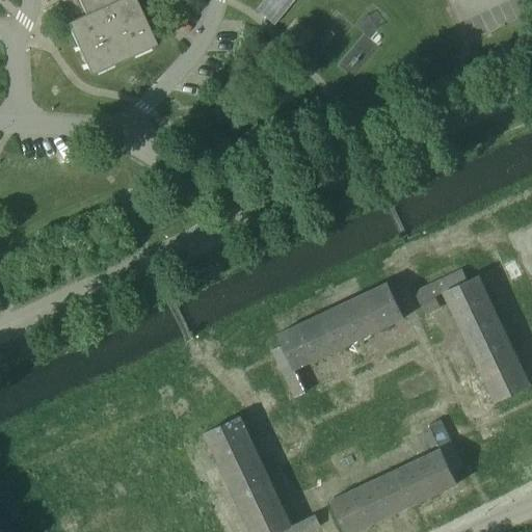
[(59,0),(60,1),(61,3),(63,4),(65,5),(68,6),(70,6),(68,22),(65,22),(68,25),(89,75),(156,44),(135,0),(59,0)]
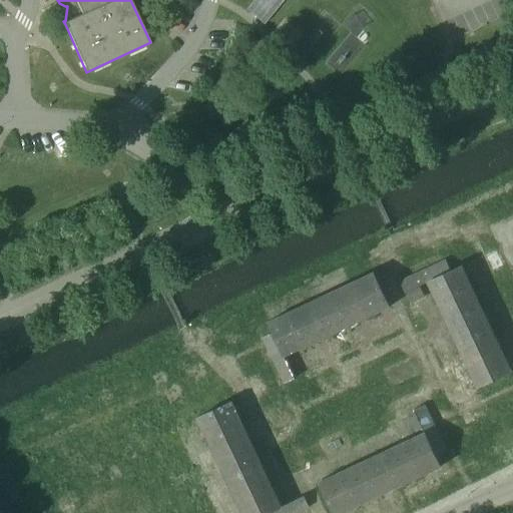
[(427,283),(437,304),(471,287),(461,266),(450,272),(446,261),(400,282),(405,293),(427,283)]
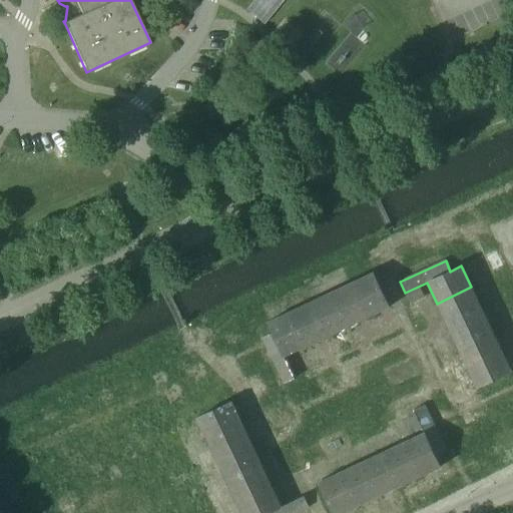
[(373,273),(352,283),(368,317),(389,307),(373,273)]
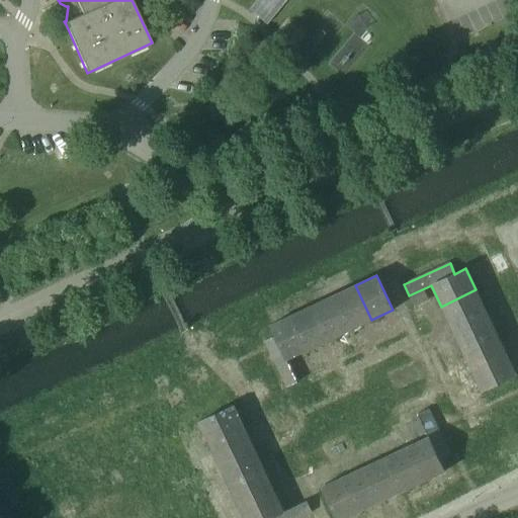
[(355,285),(334,295),(350,330),(371,320),(355,285)]
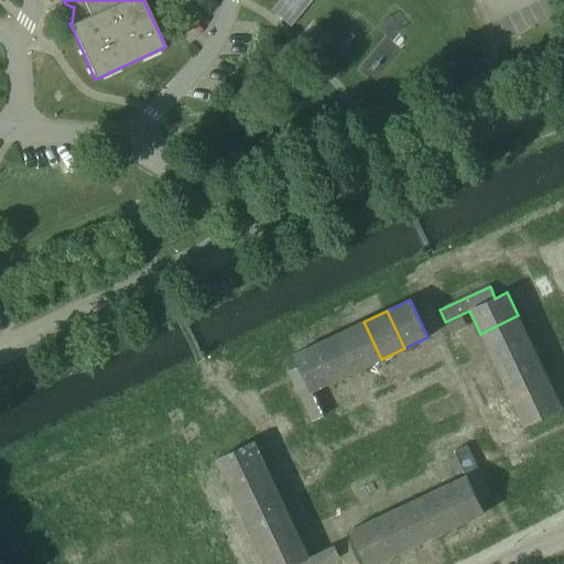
[(480,334),(491,357),(529,338),(518,315),(480,334)]
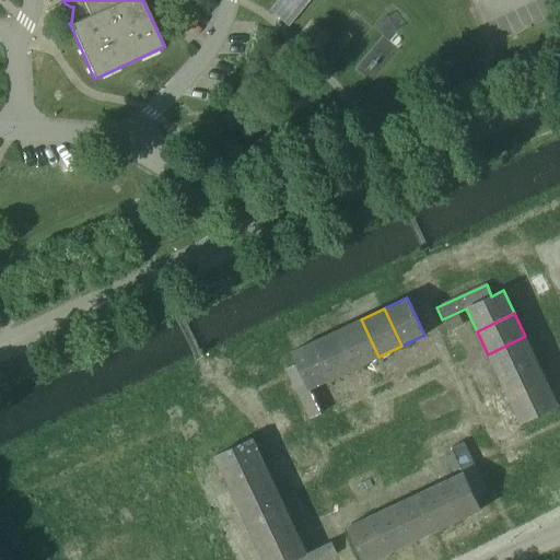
[(361,319),(338,330),(356,368),(378,357),(361,319)]
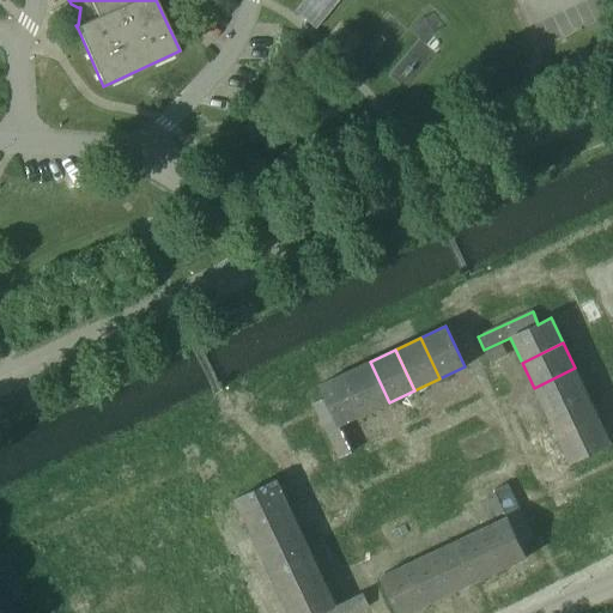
[(370,362),(345,374),(364,414),(389,402),(370,362)]
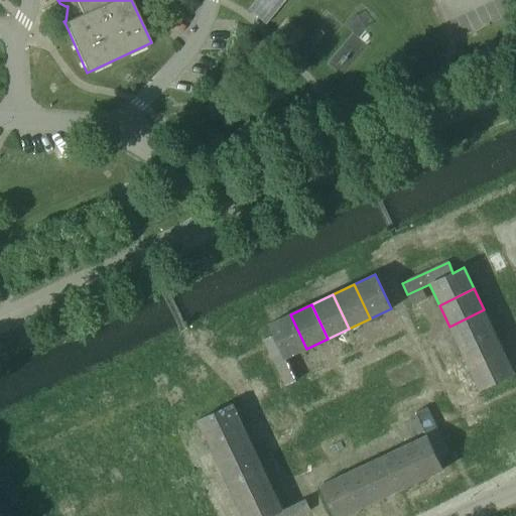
[(449,327),(460,348),(494,331),(484,309),(449,327)]
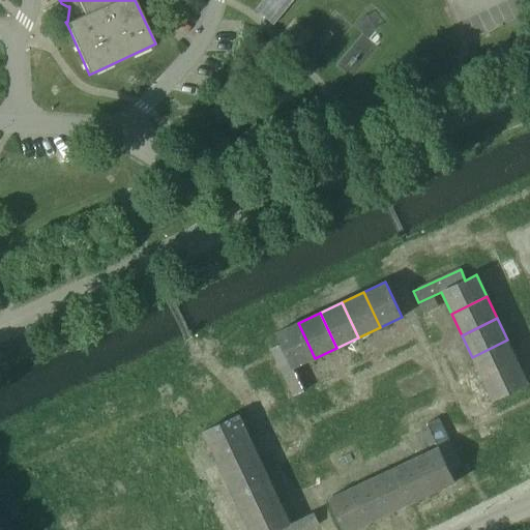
[(315,358),(298,323),(276,333),(282,344),(270,349),(293,396),(304,391),(293,369),(315,358)]
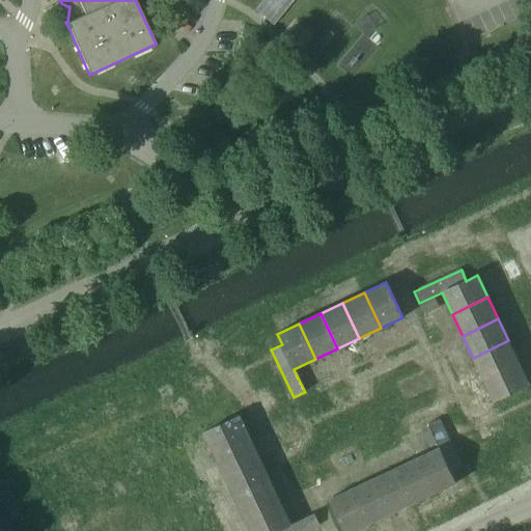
[(473,358),(483,380),(519,363),(508,340),(473,358)]
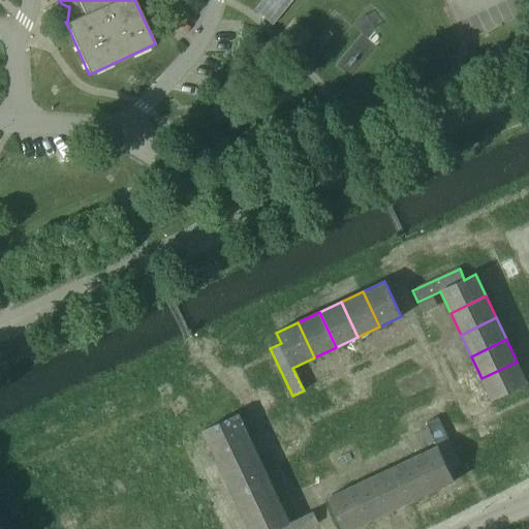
[(517,362),(481,378),(492,400),(527,383),(517,362)]
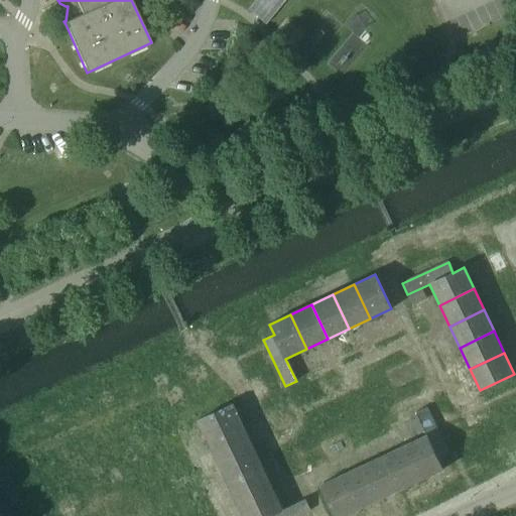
[(199,420),(209,441),(243,425),(233,404),(199,420)]
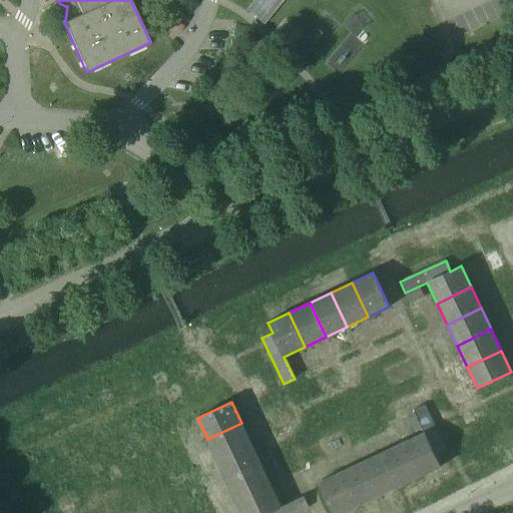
[(425,433),(403,443),(420,477),(441,467),(436,456),(446,451),(425,405),(414,410),(425,433)]
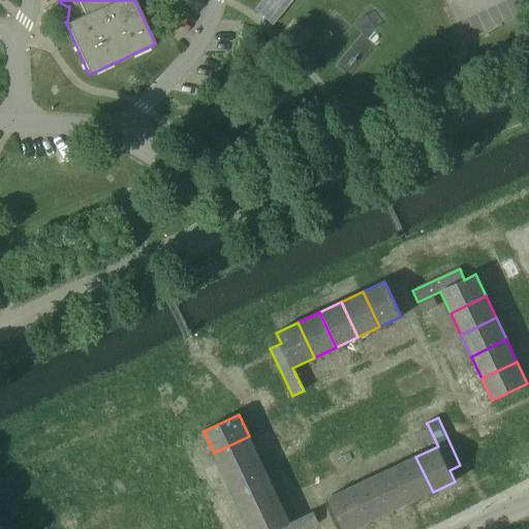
[(214,453),(224,474),(259,458),(249,436),(214,453)]
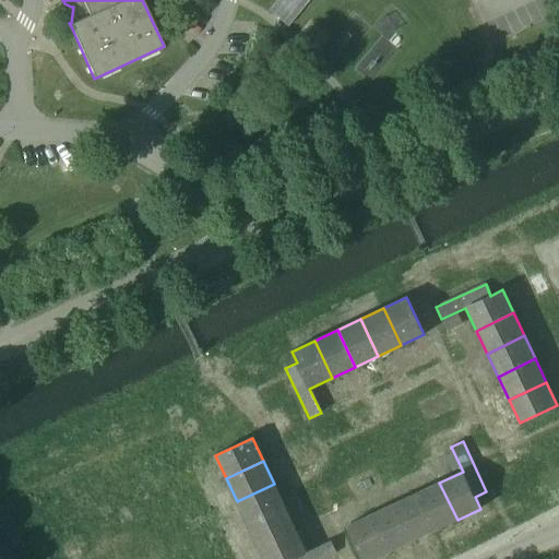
[(439,483),(416,494),(433,531),(458,520),(439,483)]
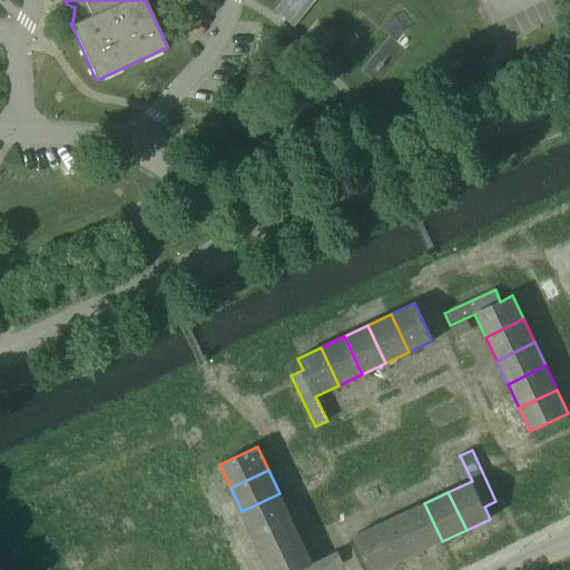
[(242,511),(253,534),(291,517),(279,493),(242,511)]
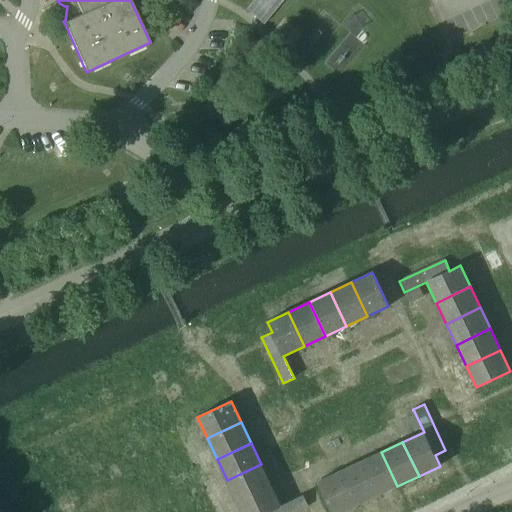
[(381,452),(360,461),(376,496),(397,486),(381,452)]
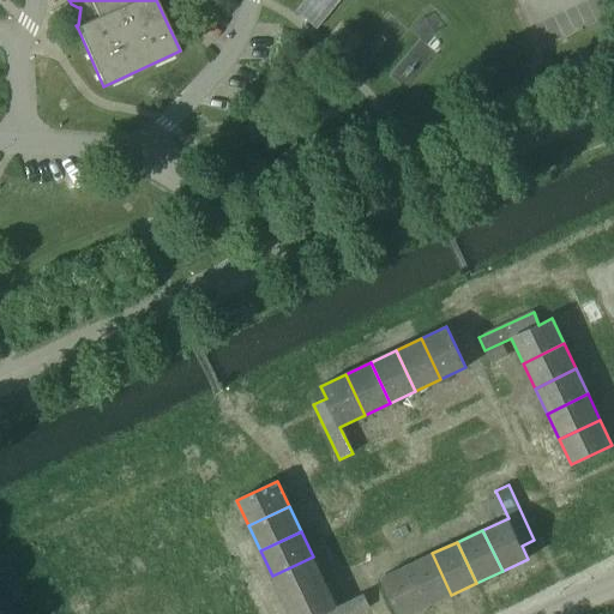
[(432,553),(407,565),(426,607),(451,595),(432,553)]
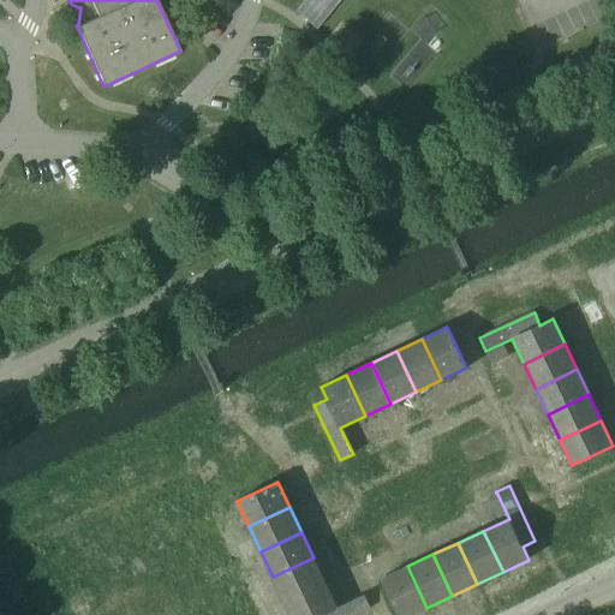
[(273,577),(284,602),(326,583),(314,557),(273,577)]
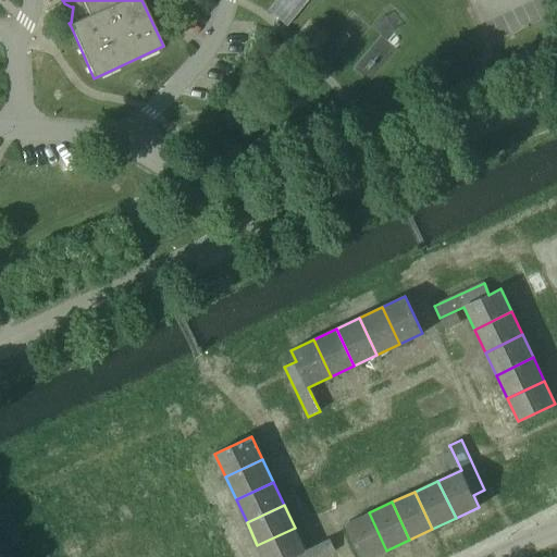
[(371,556),(386,551),(369,512),(346,523),(361,556),(371,556)]
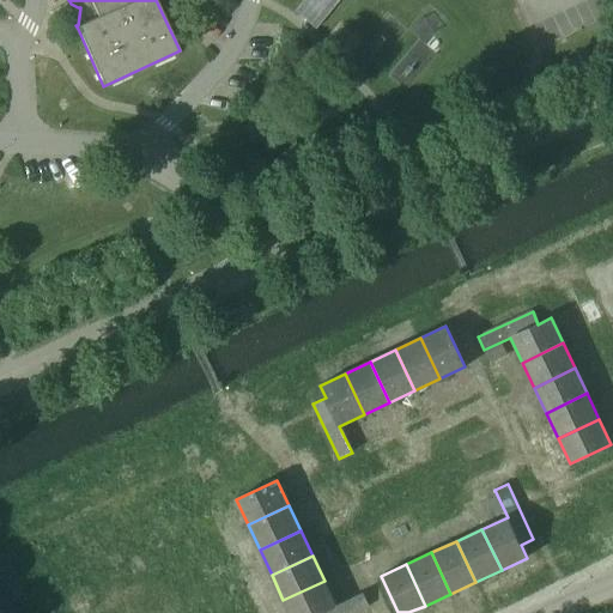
[(325,581),(283,600),(289,612),(353,612),(369,606),(363,593),(337,606),(325,581)]
